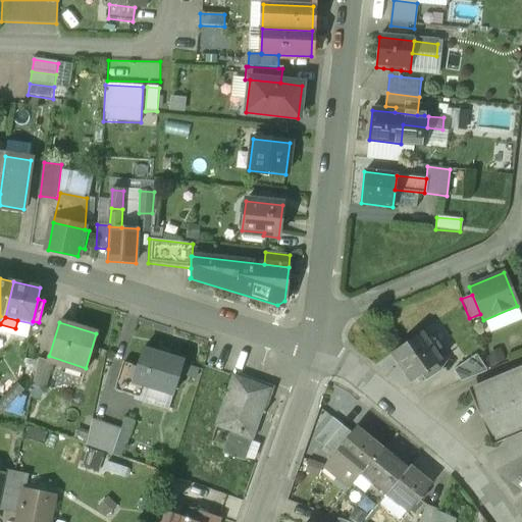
[(419,333),(390,354),(410,382),(420,375),(434,365),(439,362),(419,333)]
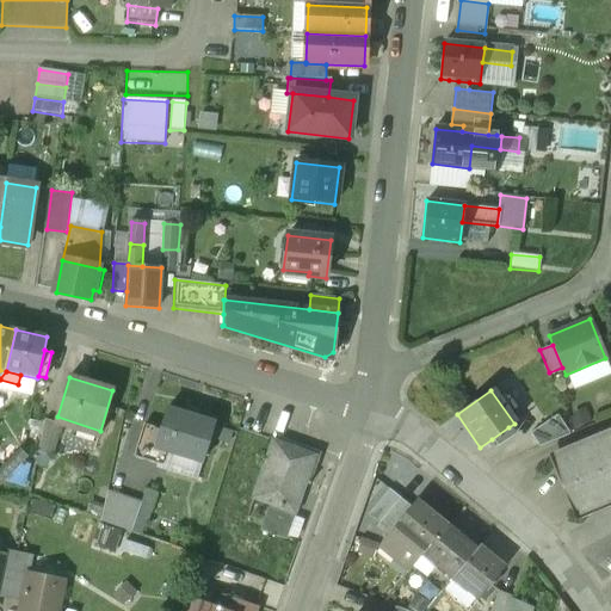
[(10,397),(0,393),(0,407),(5,409),(10,397)]
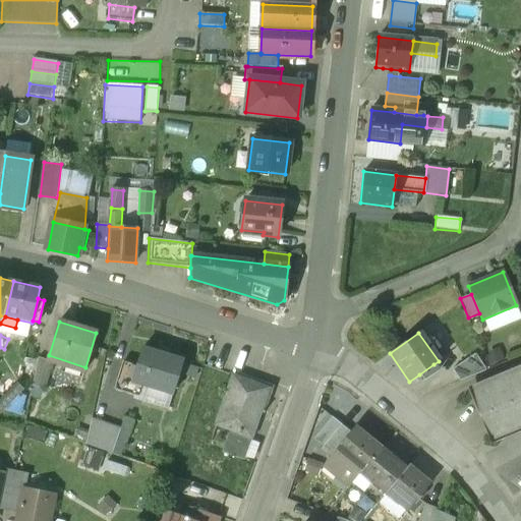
[(158,352),(143,348),(137,366),(133,382),(138,384),(173,394),(177,382),(182,363),(183,360),(169,355),(169,354),(159,351),(158,352)]
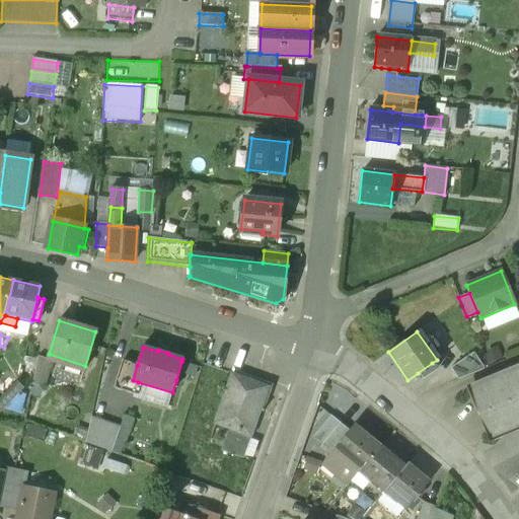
[(471,353),(450,368),(457,380),(483,369),(471,353)]
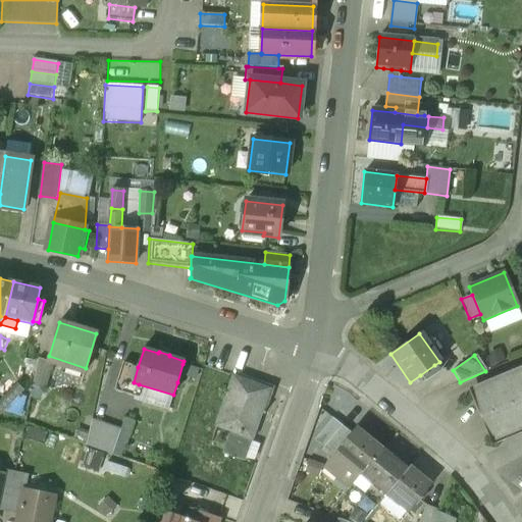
[(52,365),(38,361),(33,386),(44,390),(52,365)]
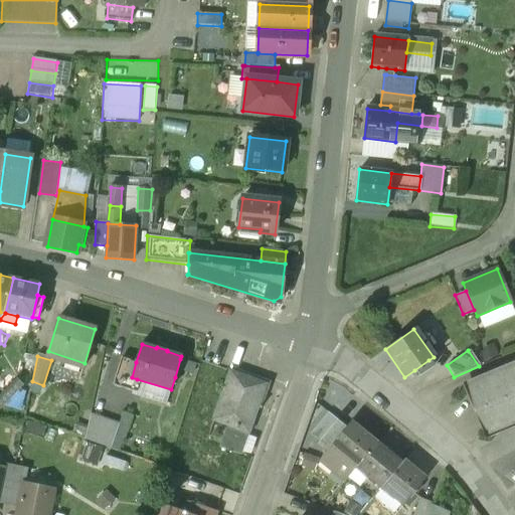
[(136,362),(123,357),(114,384),(134,390),(137,379),(132,377),(136,362)]
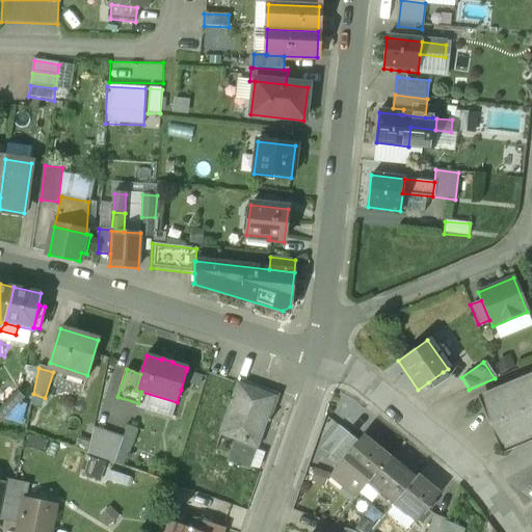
[(208,377),(186,371),(181,390),(202,397),(208,377)]
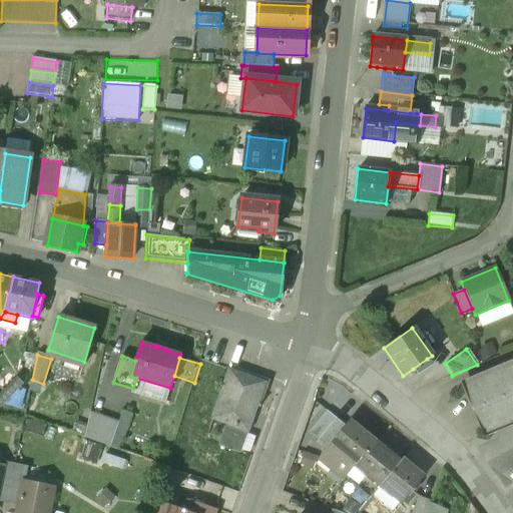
[(427,359),(413,369),(417,374),(430,364),(427,359)]
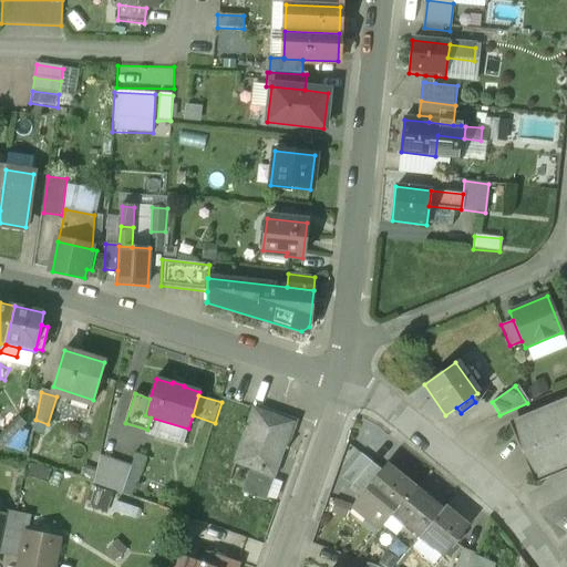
[(566,401),(513,424),(535,477),(566,464),(566,401)]
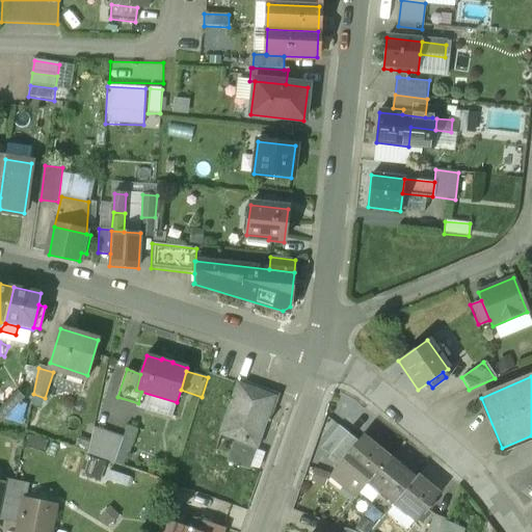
[(238,383),(220,434),(236,440),(257,447),(258,447),(272,405),(269,404),(265,397),(266,394),(238,383)]
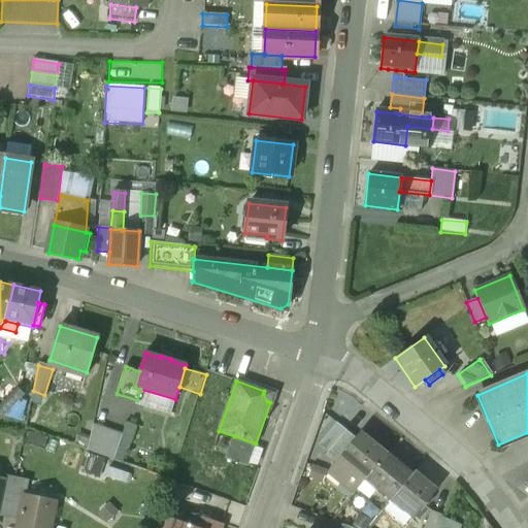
[(13,393),(0,405),(0,415),(1,416),(19,398),(13,393)]
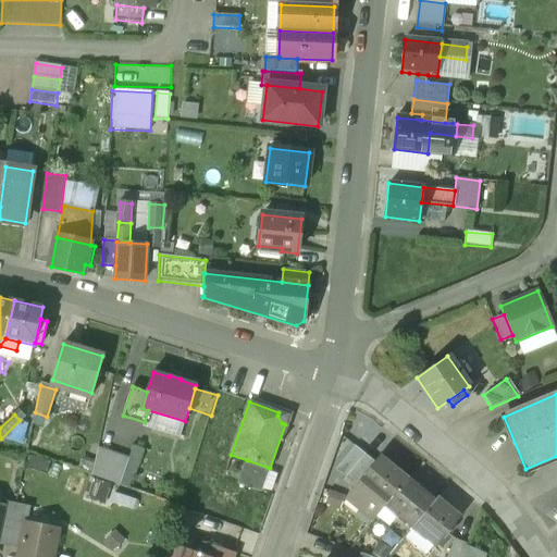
[(128,460),(98,449),(93,475),(120,485),(128,460)]
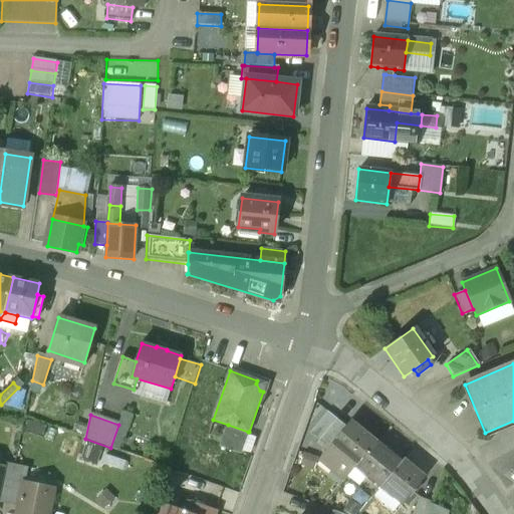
[(350,422),(346,427),(337,420),(333,424),(342,432),(331,445),(332,446),(356,465),(374,443),(364,435),(365,434),(350,422)]
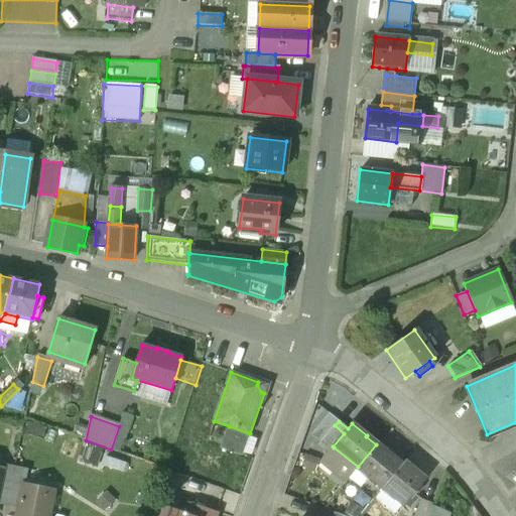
[(335,425),(319,444),(328,452),(330,453),(334,447),(333,446),(344,433),(335,425)]
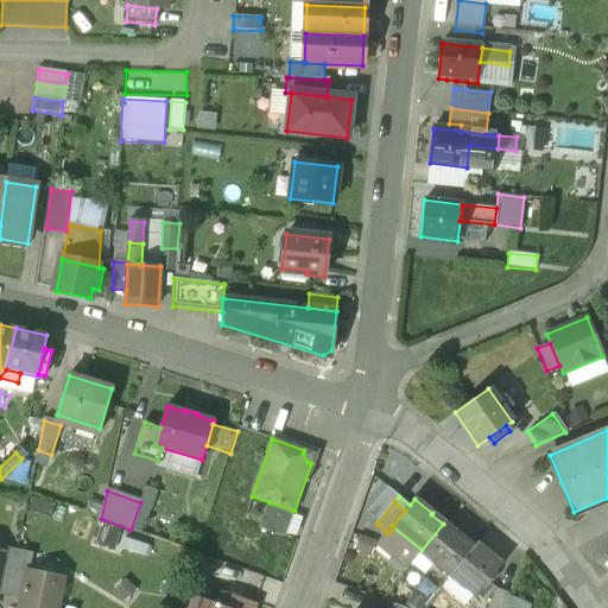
[(293,511),(270,502),(261,527),(284,536),(293,511)]
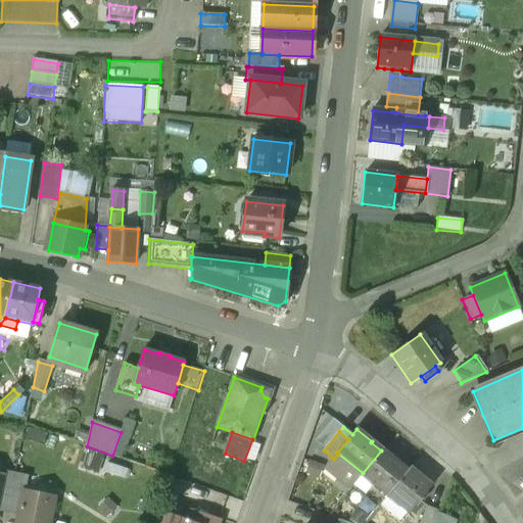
[(381,450),(363,473),(388,493),(406,472),(393,462),(394,462),(381,450)]
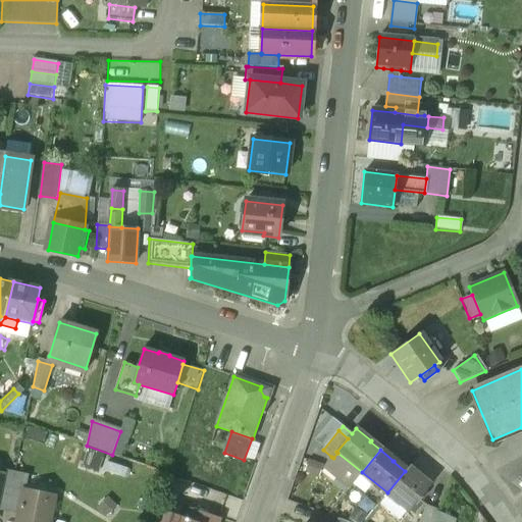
[(362,472),(337,453),(333,458),(331,457),(326,463),(352,484),(362,472)]
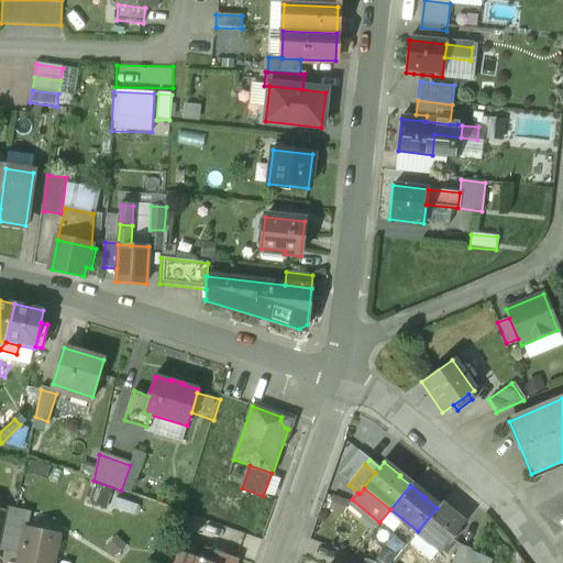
[(437,508),(418,531),(441,551),(463,523),(440,504),(437,508)]
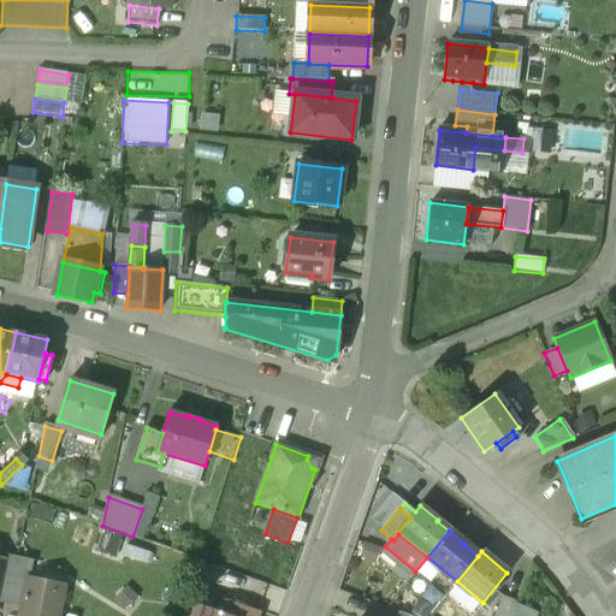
[(18,557),(4,554),(3,560),(0,570),(0,600),(9,603),(18,557)]
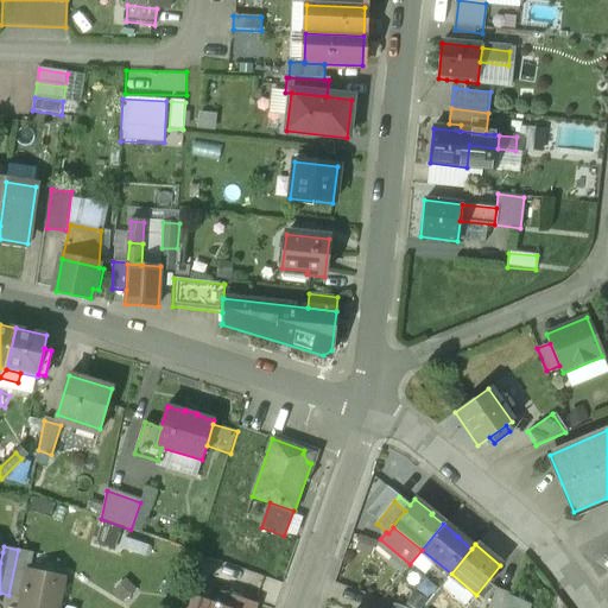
[(32,552),(18,550),(8,595),(21,599),(27,571),(29,571),(30,567),(32,552)]
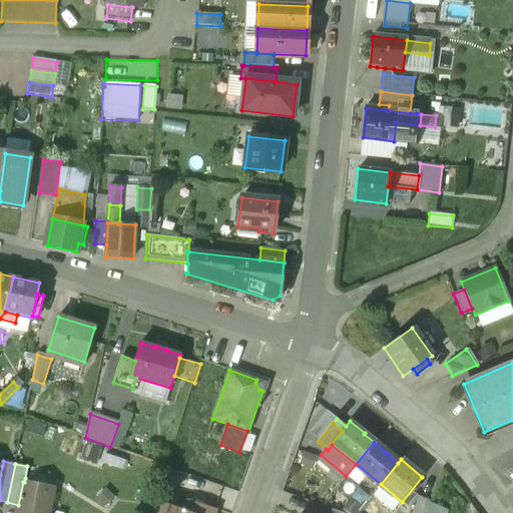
[(48,512),(53,488),(23,482),(18,505),(16,512),(48,512)]
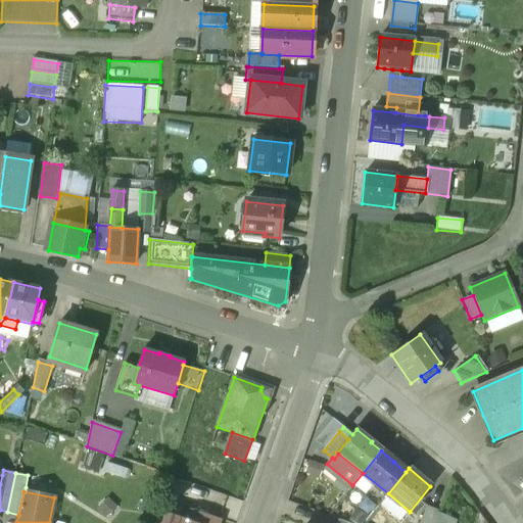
[(426,506),(418,522),(433,522),(438,511),(426,506)]
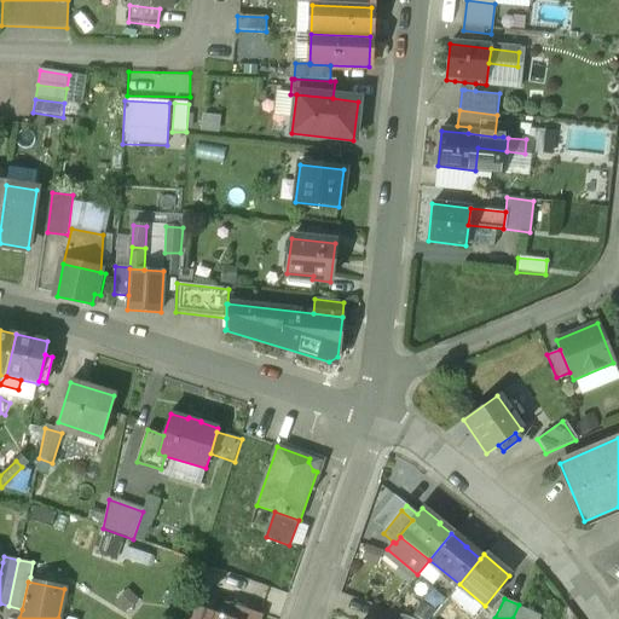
[(224,617),(201,608),(196,618),(259,618),(261,615),(227,603),(224,617)]
